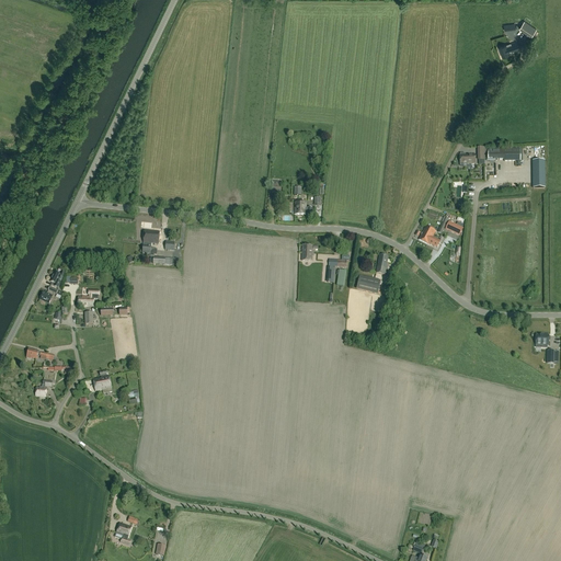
[(537,30),(524,21),(518,30),(531,37),(537,30)]
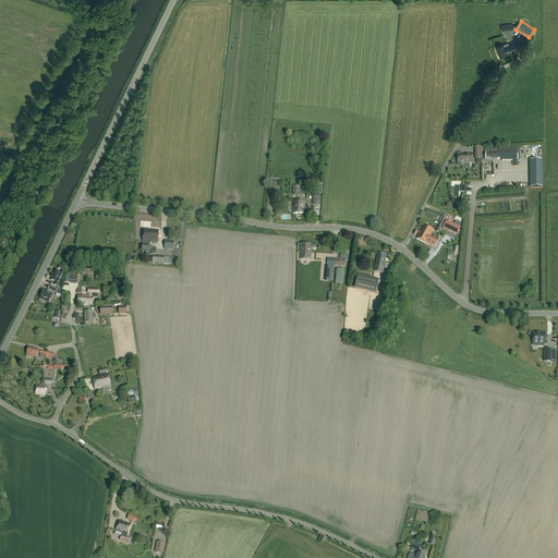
[(496,48),(499,58),(517,51),(513,43),(496,48)]
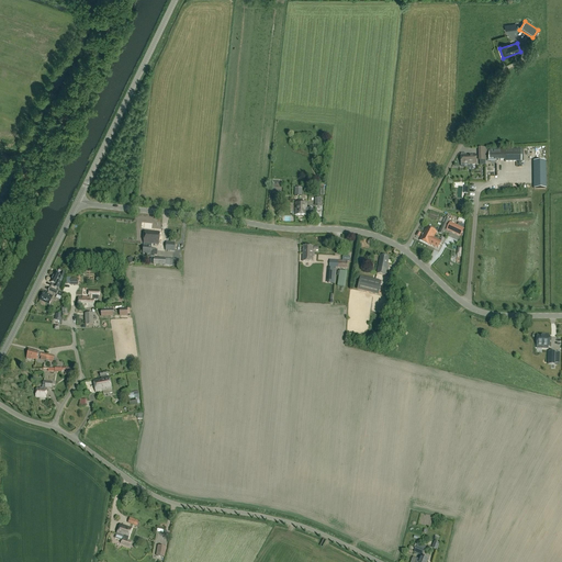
[(478,148),(479,161),(480,161),(480,165),(485,165),(485,160),(485,154),(487,154),(486,148),(485,148),(485,147),(478,148)]
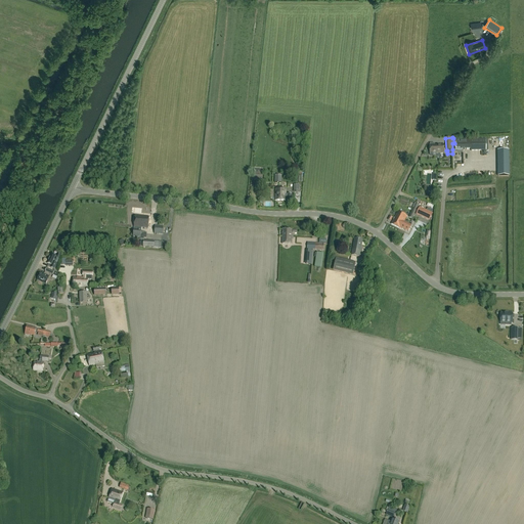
[(485,150),(485,139),(455,139),(455,149),(471,149),(471,150),(485,150)]
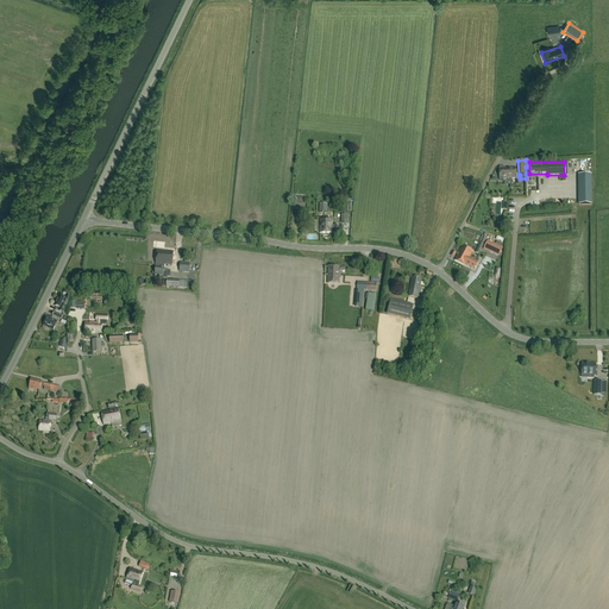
[(512,168),(512,169),(504,169),(504,167),(500,168),(500,169),(500,179),(512,179),(516,179),(516,168),(512,168)]
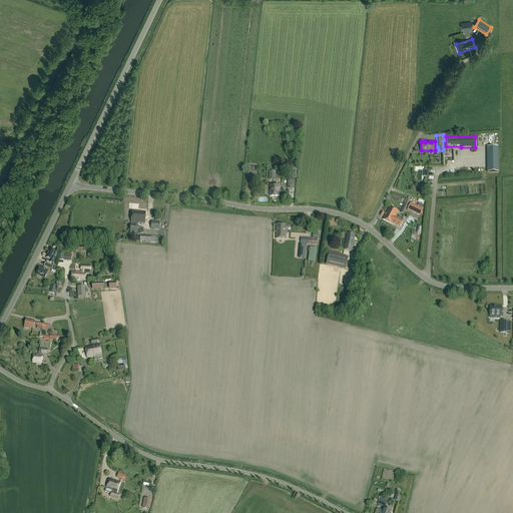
[(498,152),(487,152),(487,172),(498,172),(498,152)]
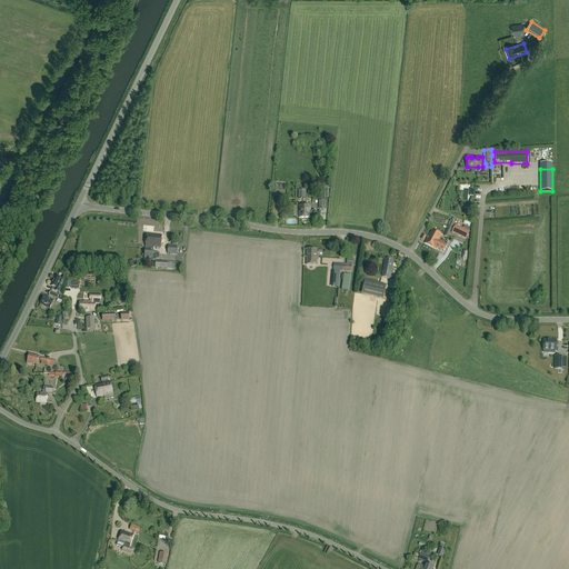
[(275,193),(285,195),(286,185),(278,183),(279,182),(276,182),(276,183),(275,193)]
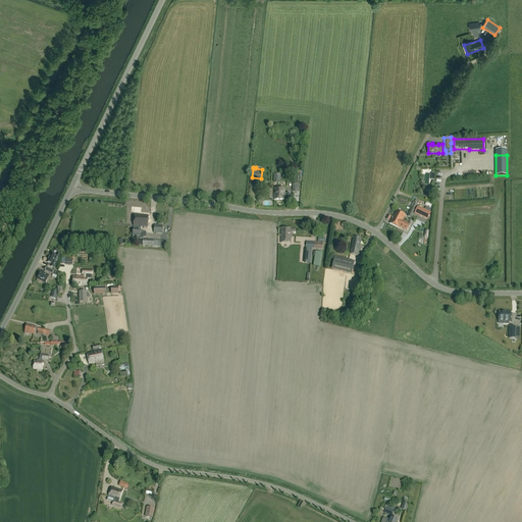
[(274,189),(274,200),(284,200),(286,200),(291,200),(291,194),(286,194),(286,195),(284,195),(284,189),(274,189)]
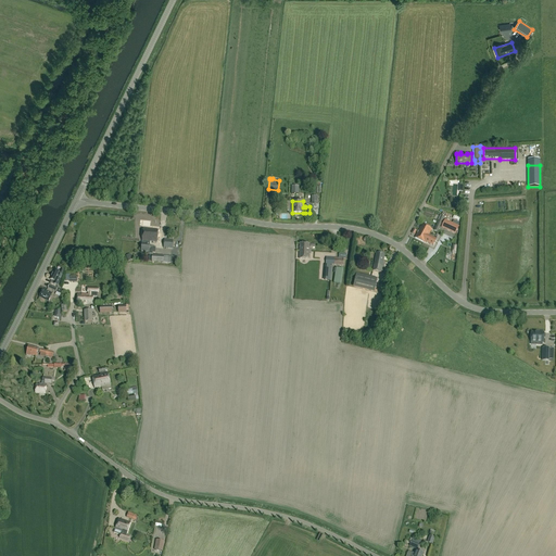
[(438,232),(444,217),(441,215),(433,231),(438,232)]
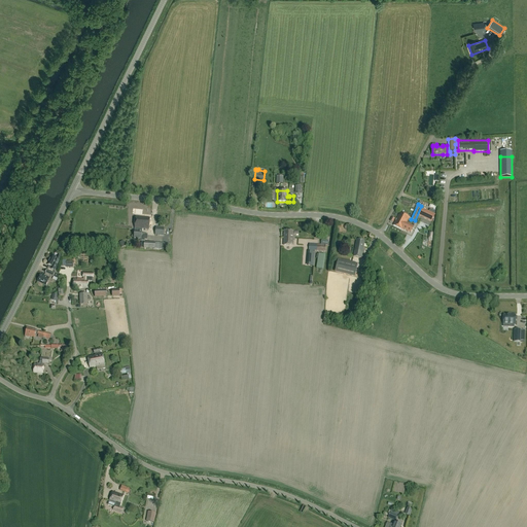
[(431,221),(434,214),(421,208),(418,215),(431,221)]
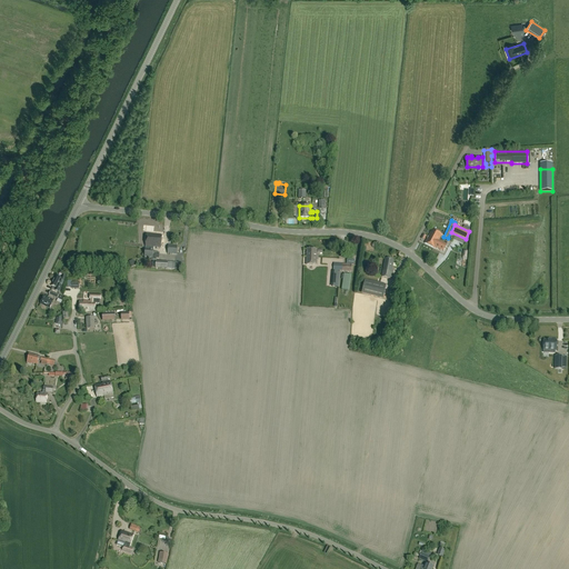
[(432,230),(429,237),(439,241),(442,236),(432,230)]
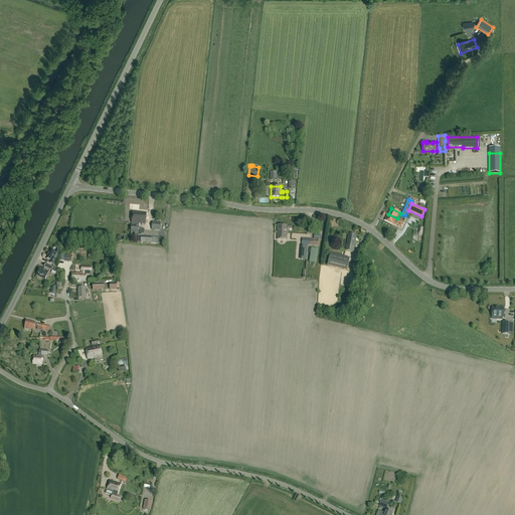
[(147,213),(133,212),(132,224),(146,225),(147,213)]
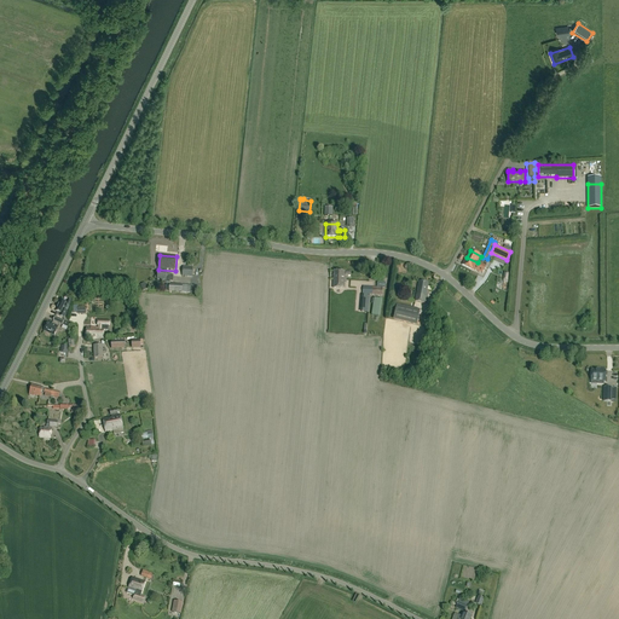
[(485,267),(478,262),(467,258),(466,259),(462,265),(473,271),(473,270),(481,275),(485,267)]
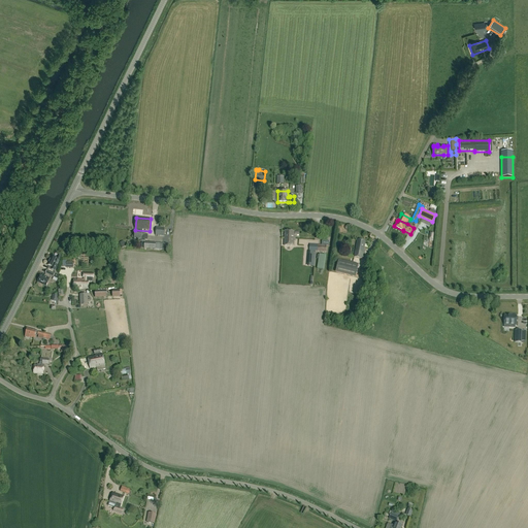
[(156,228),(155,236),(164,236),(165,228),(156,228)]
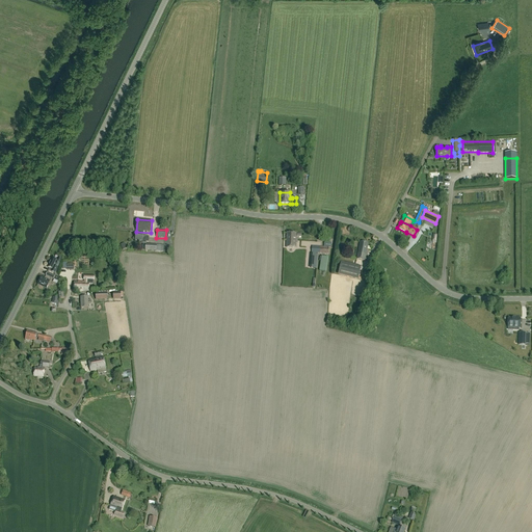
[(143,234),(136,233),(135,241),(141,241),(141,243),(145,244),(145,242),(149,242),(149,237),(143,236),(143,234)]
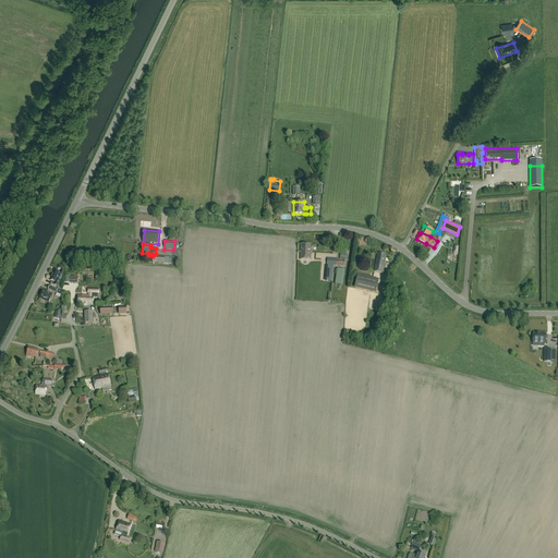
[(171,254),(171,257),(165,257),(153,256),(153,263),(164,264),(171,265),(176,265),(176,254),(171,254)]
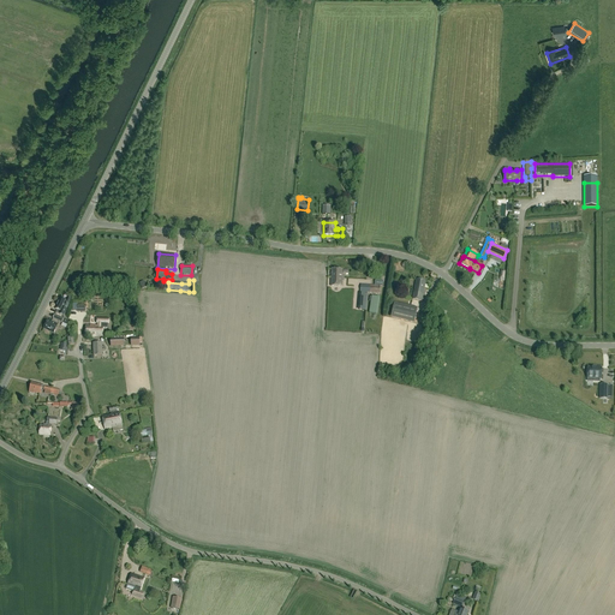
[(416,280),(412,300),(423,302),(425,291),(424,291),(425,282),(416,280)]
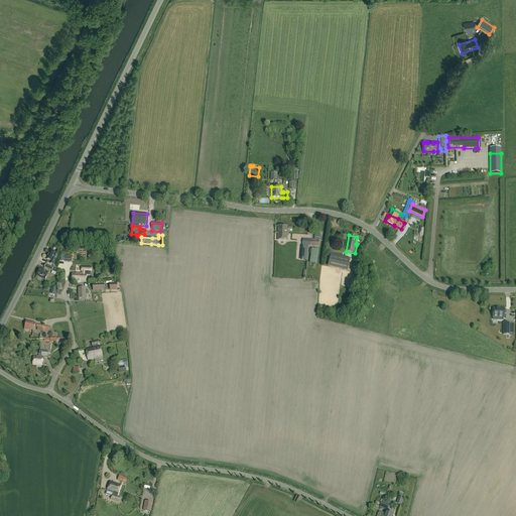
[(307,240),(307,246),(320,247),(321,236),(314,236),(314,240),(307,240)]
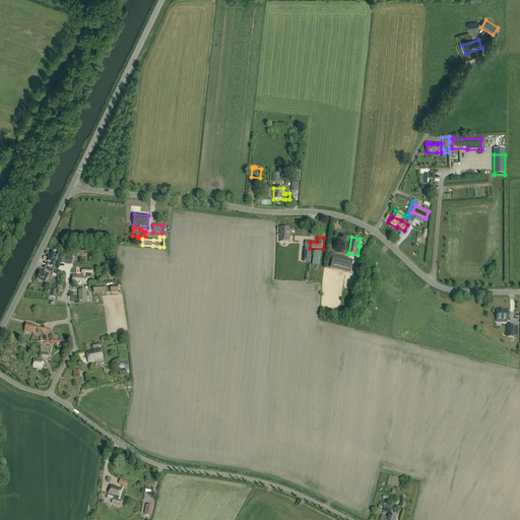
[(314,251),(312,265),(319,266),(321,252),(314,251)]
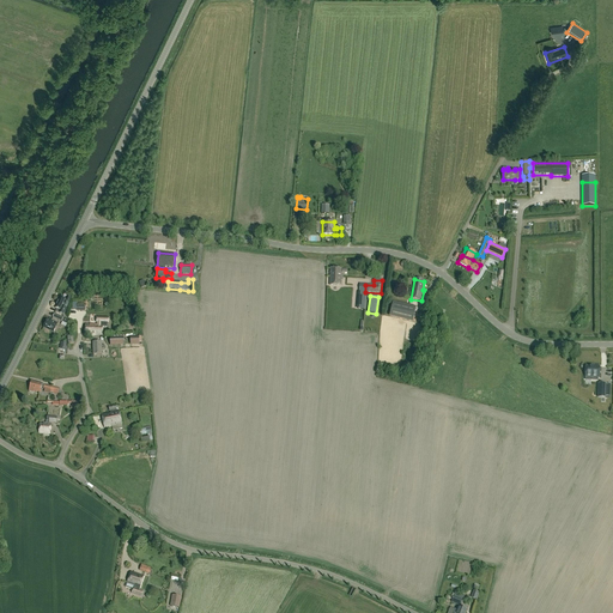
[(64,316),(67,309),(66,308),(71,299),(67,298),(66,302),(60,298),(55,309),(58,309),(56,313),(64,316)]
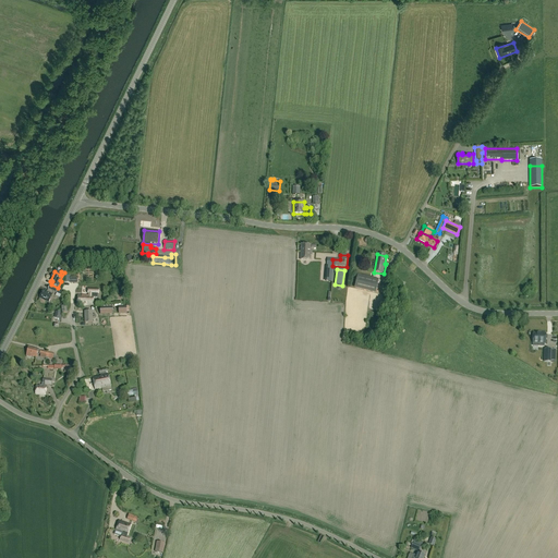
[(354,287),(376,292),(378,281),(358,276),(354,287)]
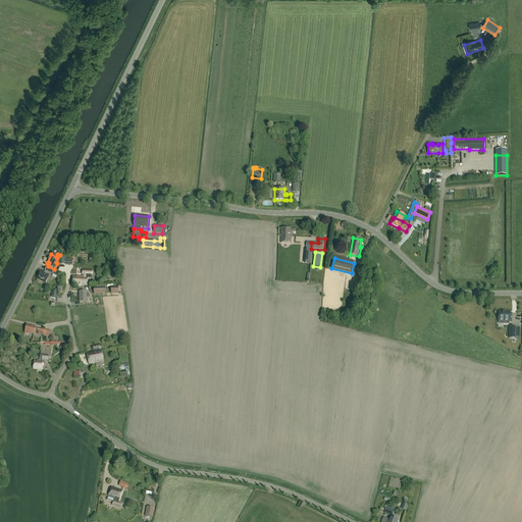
[(57,272),(47,267),(45,270),(57,276),(57,272)]
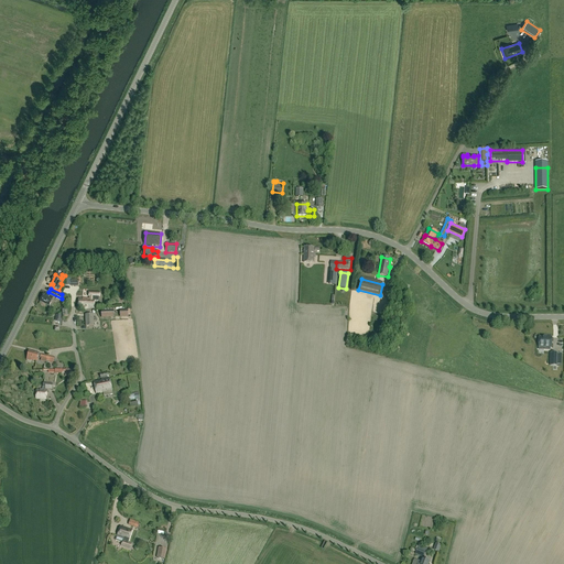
[(89,310),(89,308),(95,310),(95,301),(99,302),(99,297),(100,297),(100,292),(88,292),(88,297),(88,299),(78,299),(78,308),(89,310)]
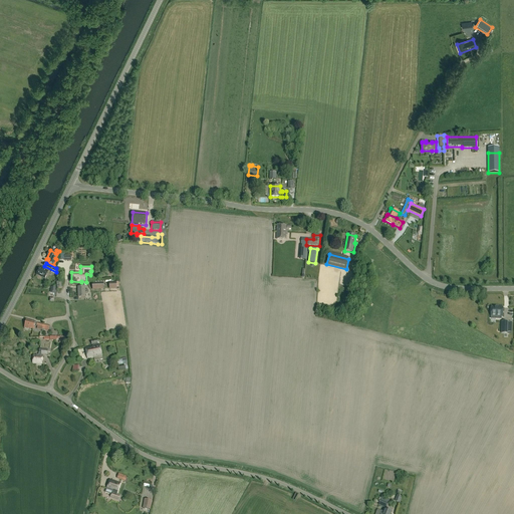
[(45,279),(48,272),(40,267),(36,275),(45,279)]
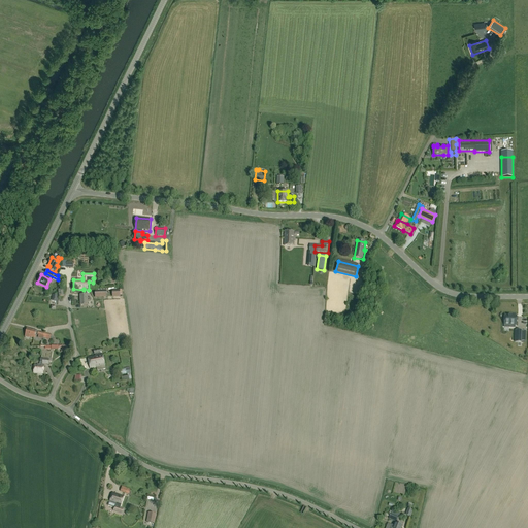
[(88,298),(87,294),(80,295),(80,305),(88,305),(88,301),(90,301),(90,298),(88,298)]
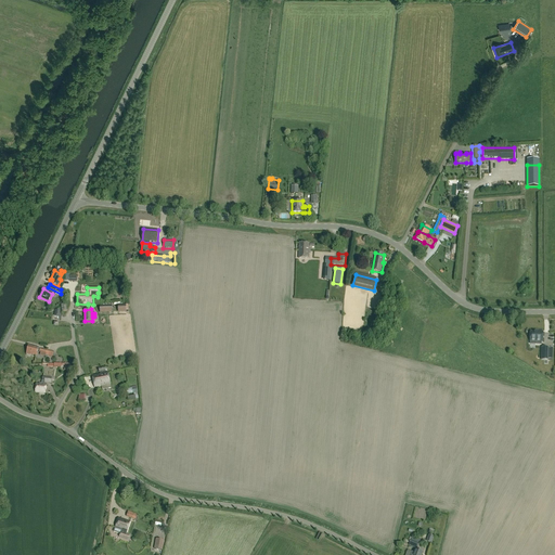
[(542,333),(531,332),(530,343),(542,343),(542,333)]
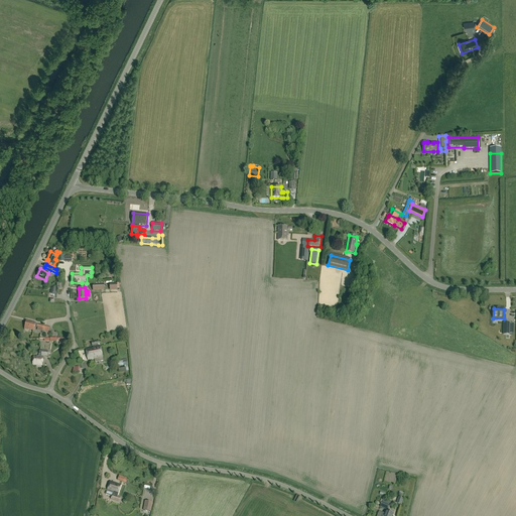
[(29,331),(29,330),(33,331),(34,326),(36,327),(36,328),(42,330),(41,331),(42,331),(42,333),(45,334),(46,332),(48,332),(49,327),(35,324),(27,321),(24,330),(29,331)]
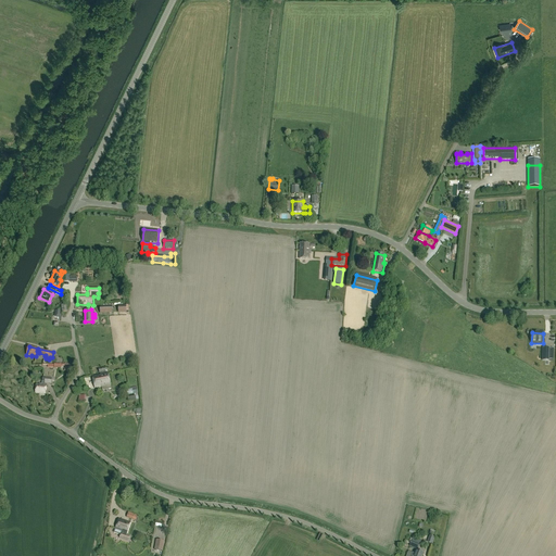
[(95,389),(110,386),(108,374),(105,375),(105,373),(106,373),(105,368),(99,369),(99,374),(100,374),(100,376),(92,377),(95,389)]
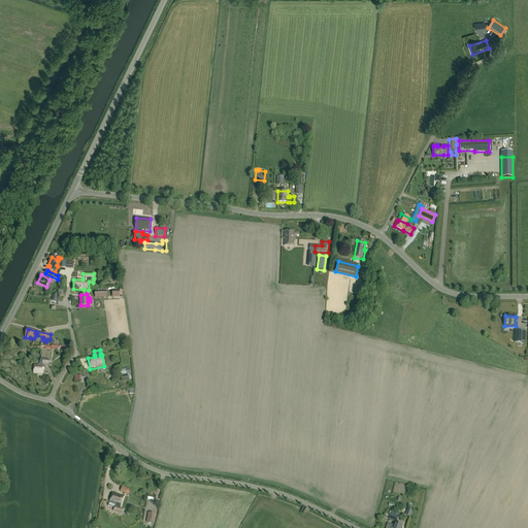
[(42,366),(42,364),(48,365),(50,360),(40,359),(39,366),(34,365),(33,373),(43,374),(44,366),(42,366)]
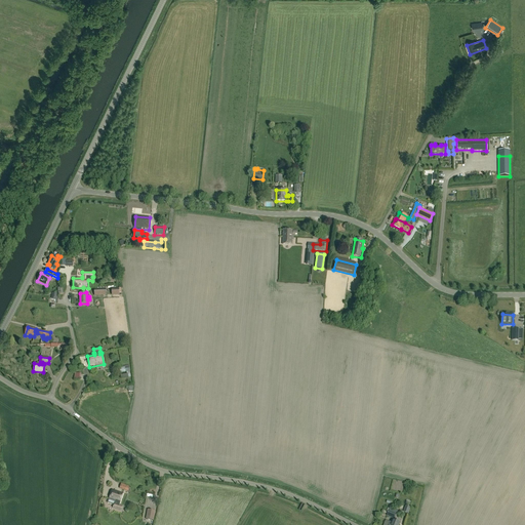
[(112,490),(109,499),(108,503),(114,506),(113,509),(122,512),(124,507),(119,505),(120,503),(123,494),(112,490)]
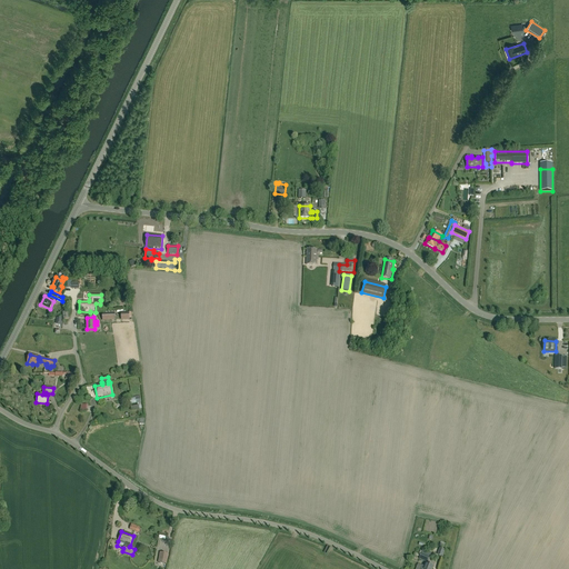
[(419,559),(428,562),(431,553),(422,550),(419,559)]
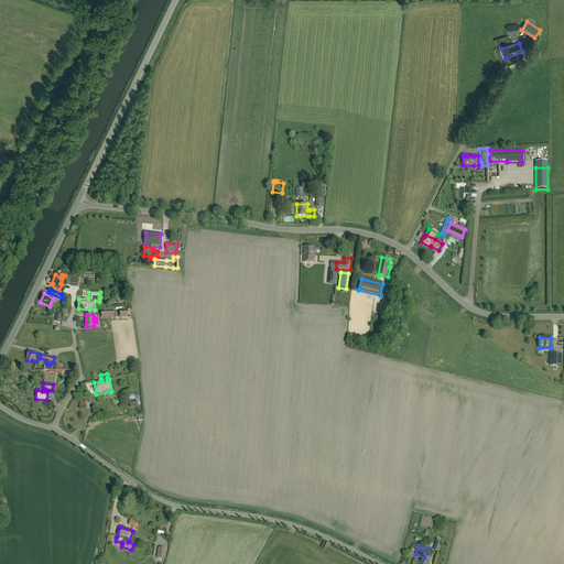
[(165,560),(166,550),(159,548),(156,557),(165,560)]
